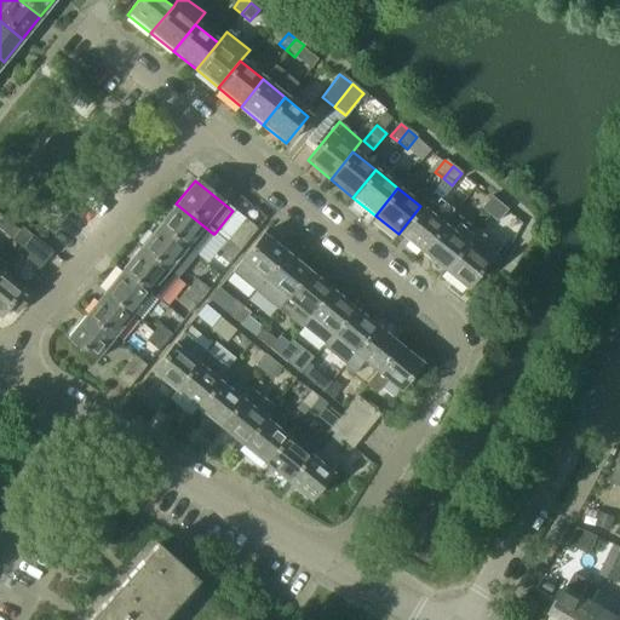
[(420,206),(399,234),(420,252),(443,224),(452,213),(430,195),(420,206)]
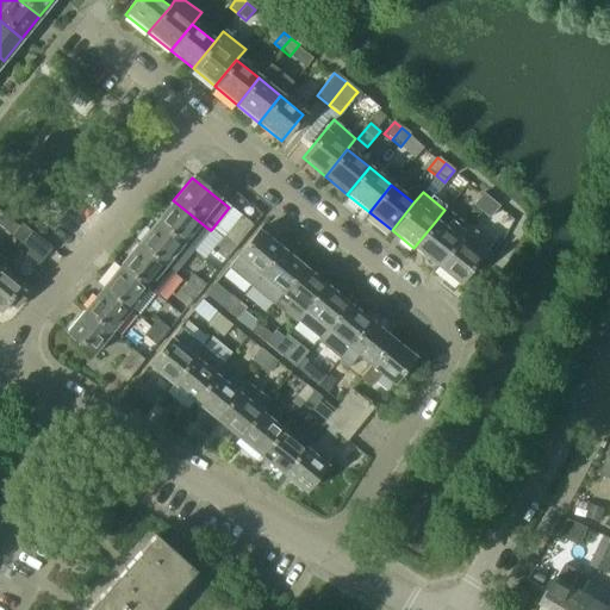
[(480,211),(490,199),(483,193),(473,205),(480,211)]
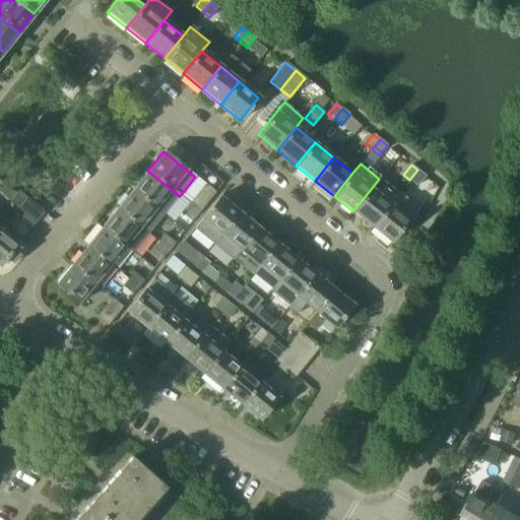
[(417,186),(426,176),(417,170),(409,180),(417,186)]
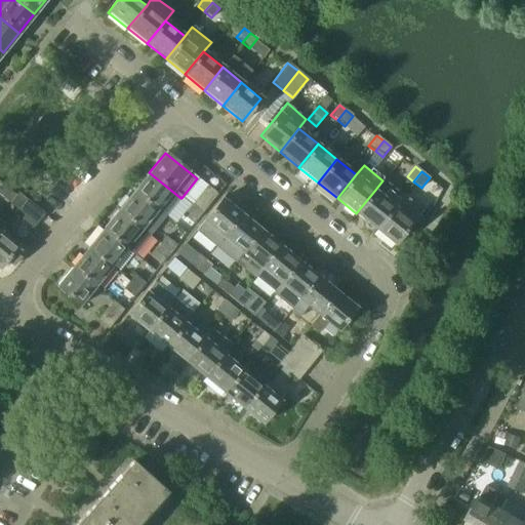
[(180,198),(149,172),(134,192),(165,216),(180,198)]
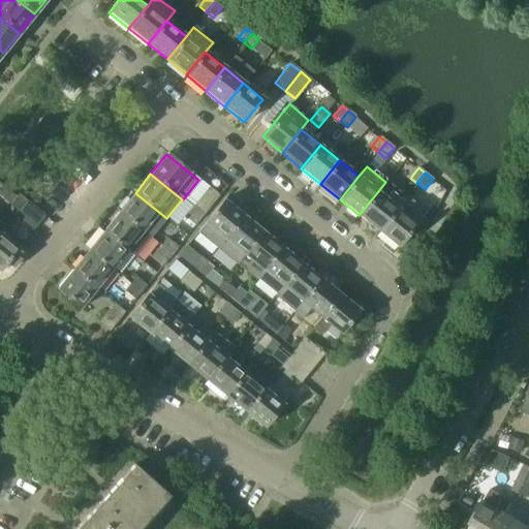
[(378,230),(405,197),(385,182),(378,191),(359,215),(378,230)]
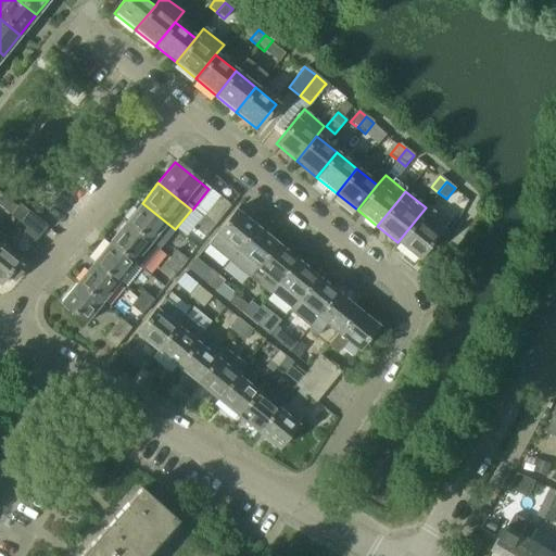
[(3,197),(0,200),(0,206),(5,212),(12,203),(3,197)]
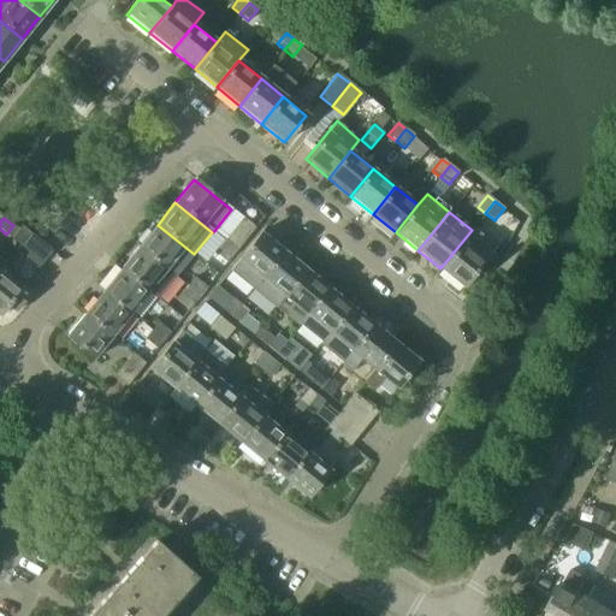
[(236,252),(254,229),(242,218),(223,241),(236,252)]
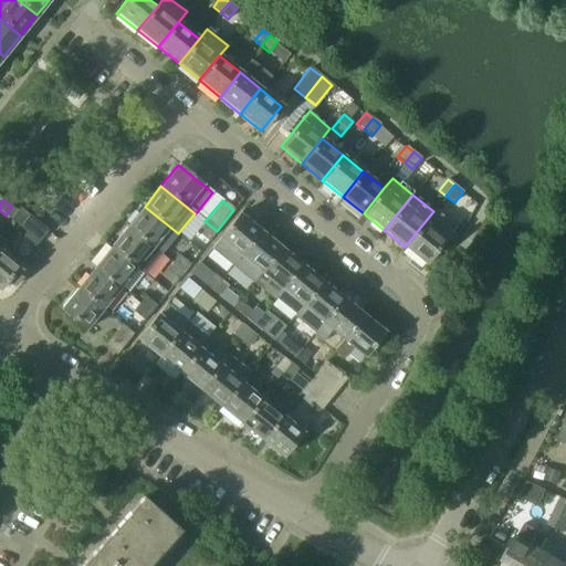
[(178,233),(145,207),(127,228),(161,254),(178,233)]
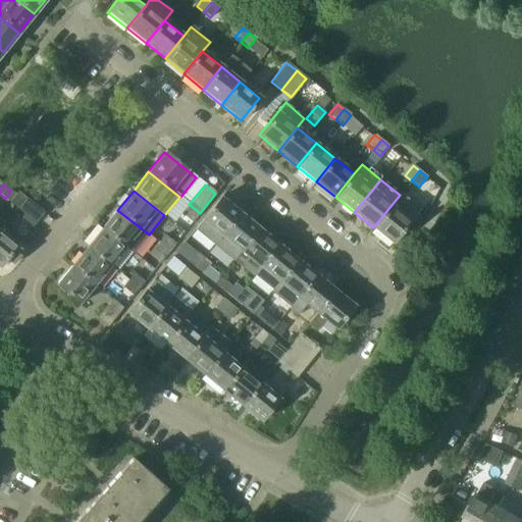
[(15,208),(23,198),(17,193),(9,203),(15,208)]
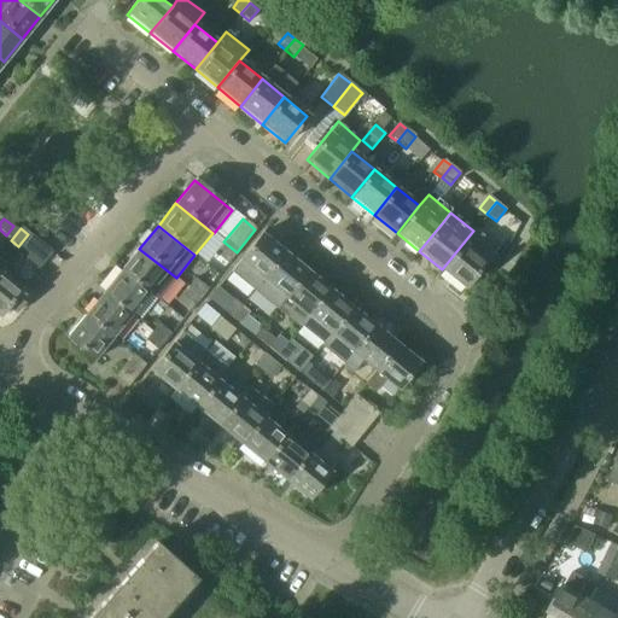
[(487,261),(474,251),(484,240),(473,231),(442,269),(465,289),(487,261)]
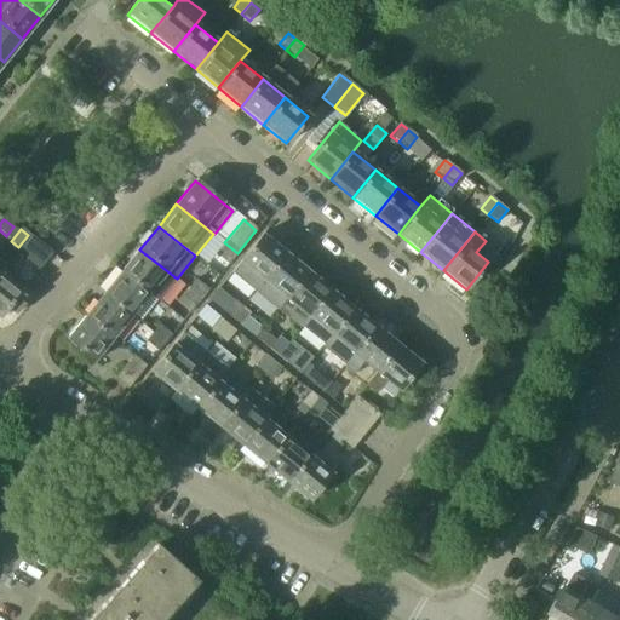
[(254,292),(286,253),(262,234),(230,273),(254,292)]
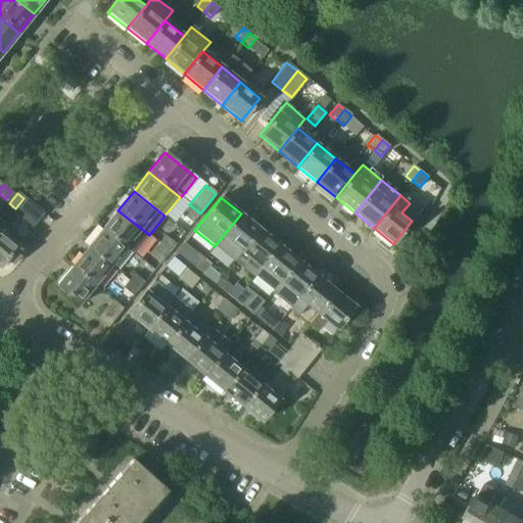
[(24,198),(15,208),(25,216),(21,219),(33,228),(36,225),(44,214),(24,198)]
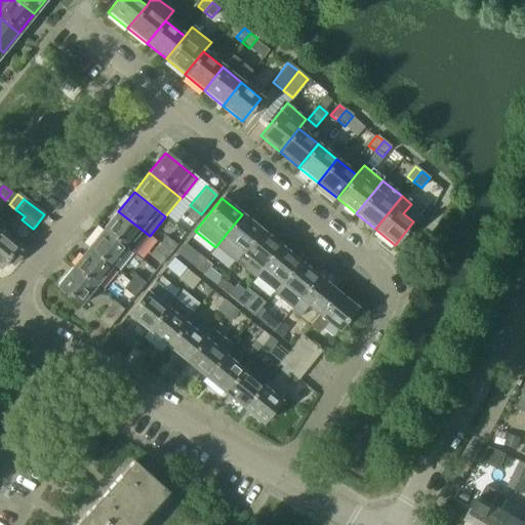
[(201,214),(190,205),(185,212),(196,220),(201,214)]
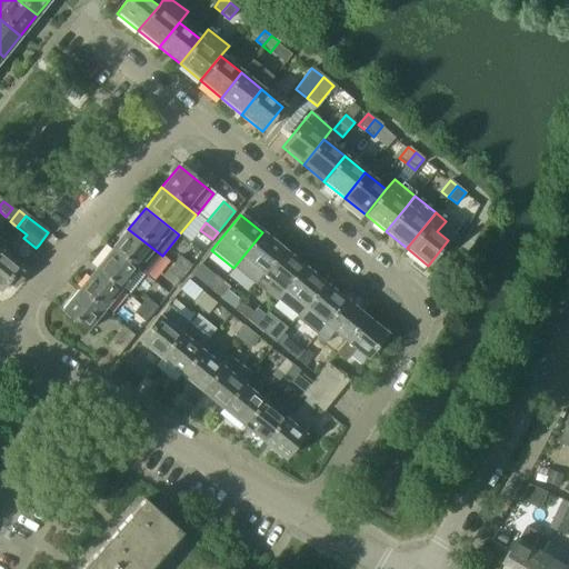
[(162,256),(128,229),(111,249),(137,270),(145,277),(162,256)]
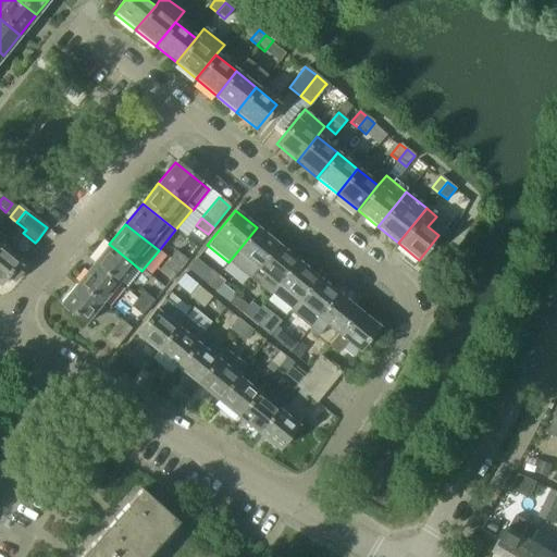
[(257,269),(276,244),(257,227),(229,262),(249,279),(257,269)]
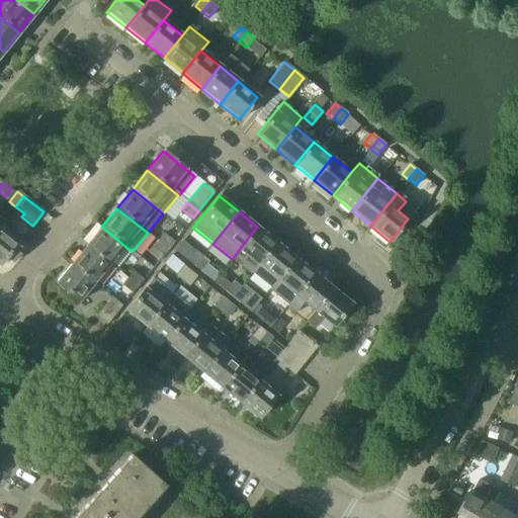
[(108,265),(124,246),(101,227),(86,246),(108,265)]
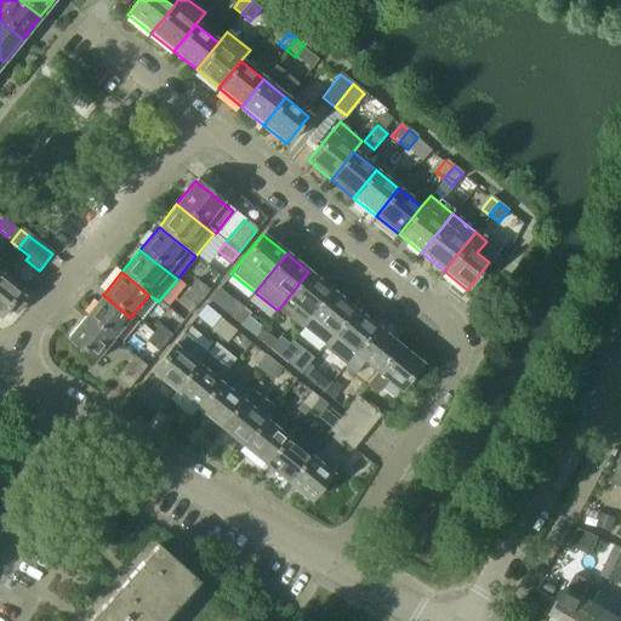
[(309,317),(331,290),(308,272),(286,300),(309,317)]
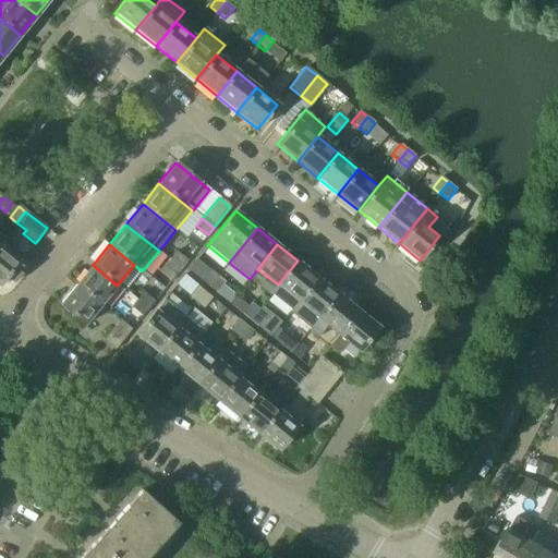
[(14,282),(29,264),(22,257),(19,262),(0,245),(0,286),(8,277),(14,282)]
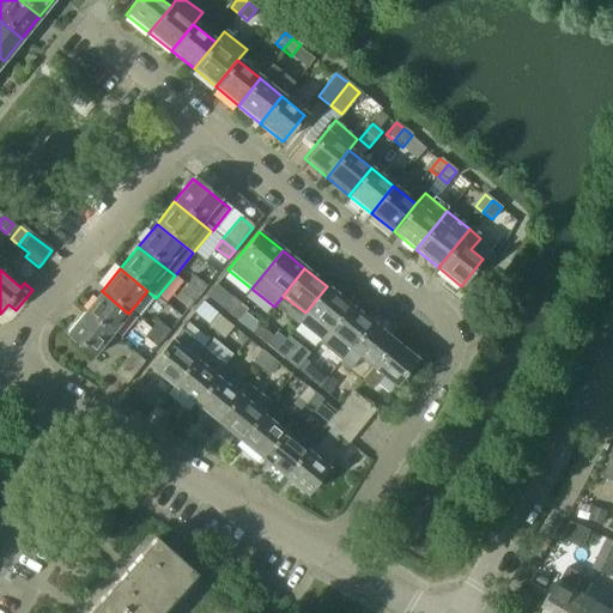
[(206,286),(193,277),(186,285),(199,296),(206,286)]
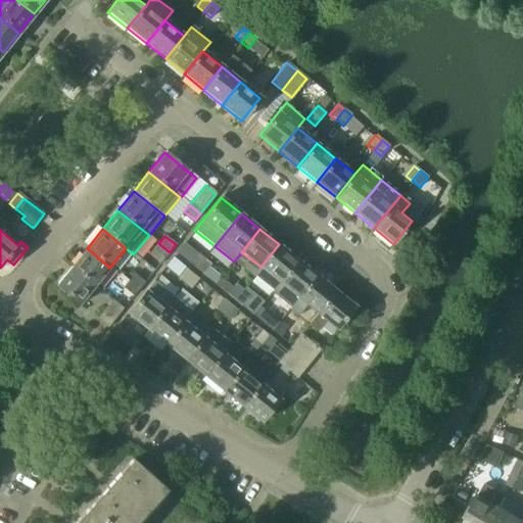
[(170,252),(158,243),(153,249),(164,258),(170,252)]
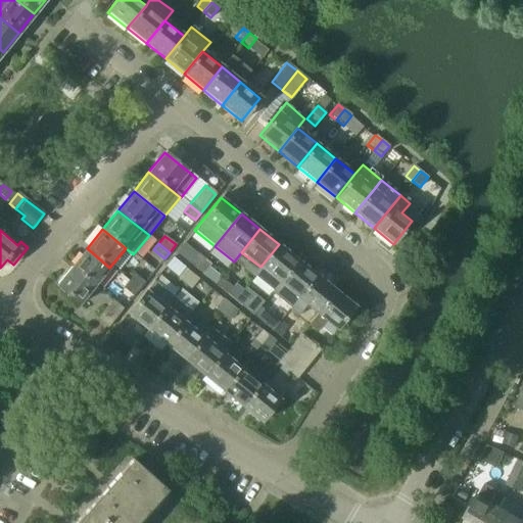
[(273,290),(297,259),(279,244),(260,267),(253,275),(273,290)]
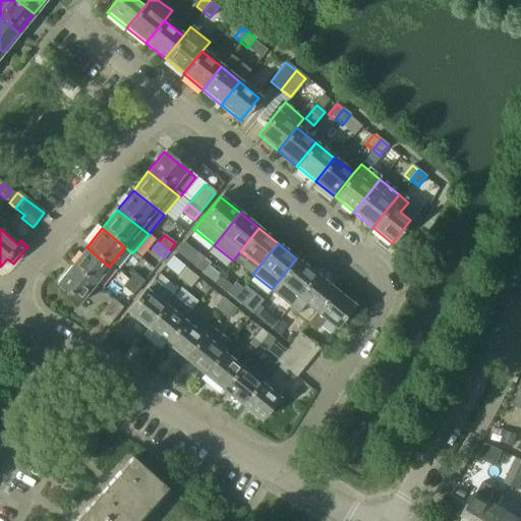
[(95,285),(109,267),(87,247),(71,267),(95,285)]
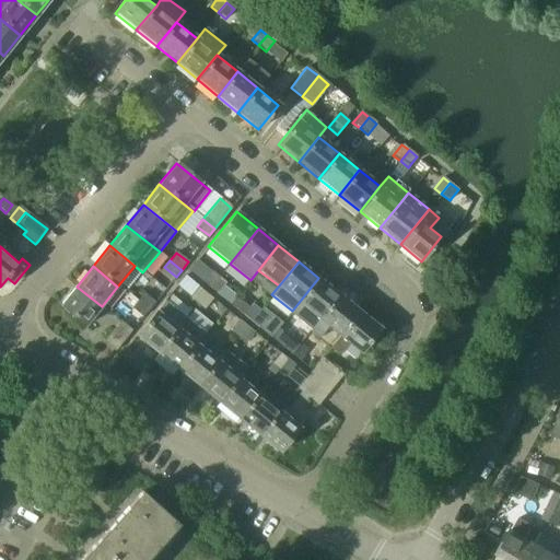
[(210,288),(219,277),(211,271),(202,282),(210,288)]
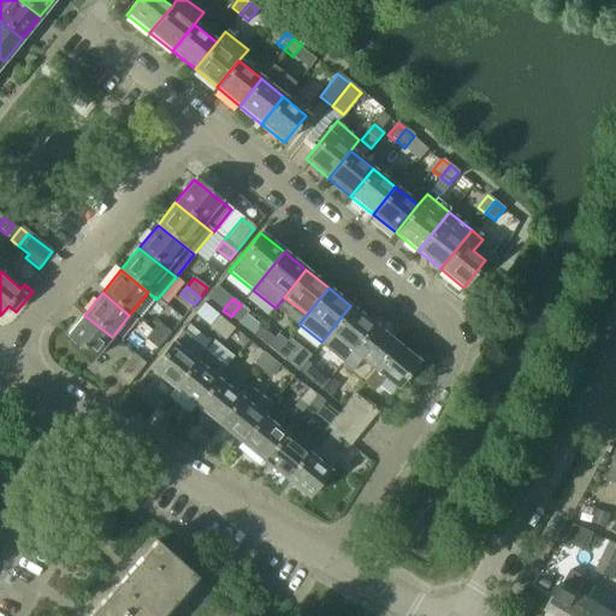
[(240,323),(248,311),(241,304),(231,317),(240,323)]
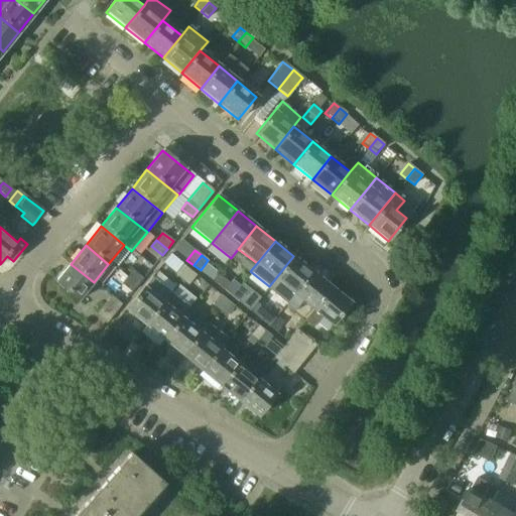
[(286,303),(312,271),(293,256),(269,286),(268,288),(286,303)]
